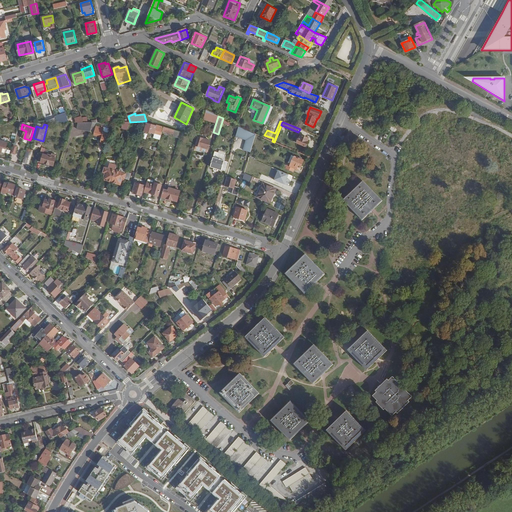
[(155,133),(161,135),(163,131),(163,130),(161,129),(161,127),(152,125),(150,133),(155,135),(155,133)]
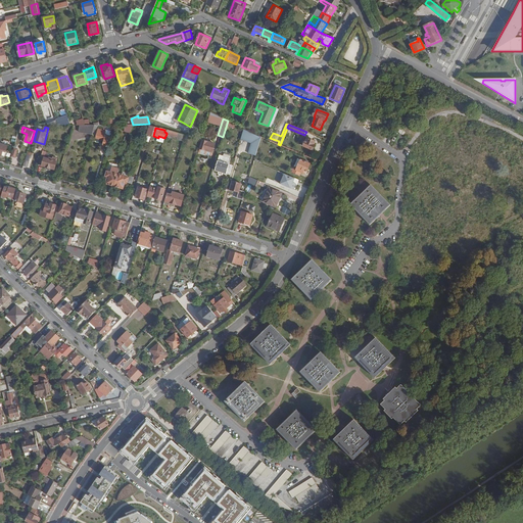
[(101,148),(107,150),(111,137),(105,135),(106,131),(99,129),(96,138),(104,140),(101,148)]
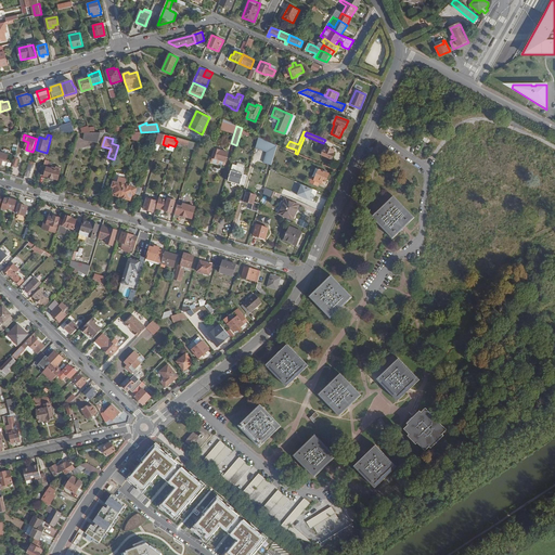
[(265,163),(272,165),(278,145),(259,137),(256,149),(267,152),(265,163)]
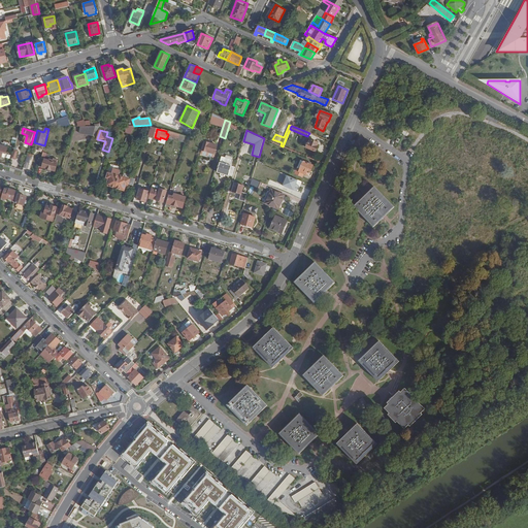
[(185,142),(187,136),(169,131),(168,134),(168,135),(179,138),(179,139),(183,140),(182,141),(185,142)]
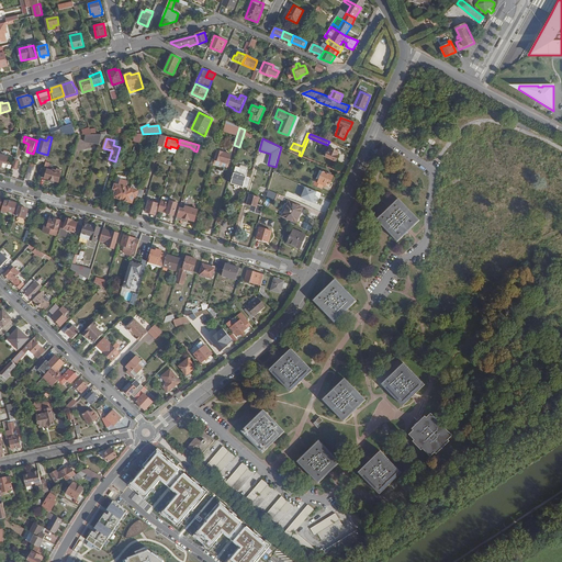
[(336,161),(338,157),(337,156),(338,152),(330,148),(329,153),(328,153),(326,157),(336,161)]
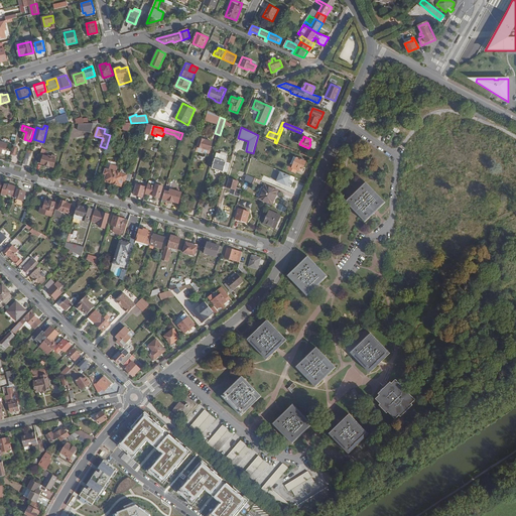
[(200,138),(198,147),(210,150),(211,146),(212,146),(213,142),(203,139),(200,138)]
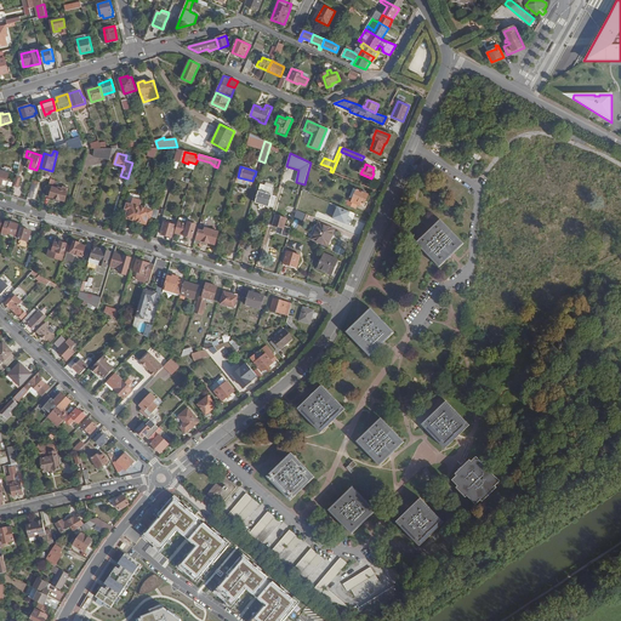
[(274,208),(277,197),(273,195),(274,188),(261,183),(258,192),(256,191),(254,201),(255,201),(255,203),(269,208),(269,206),(274,208)]
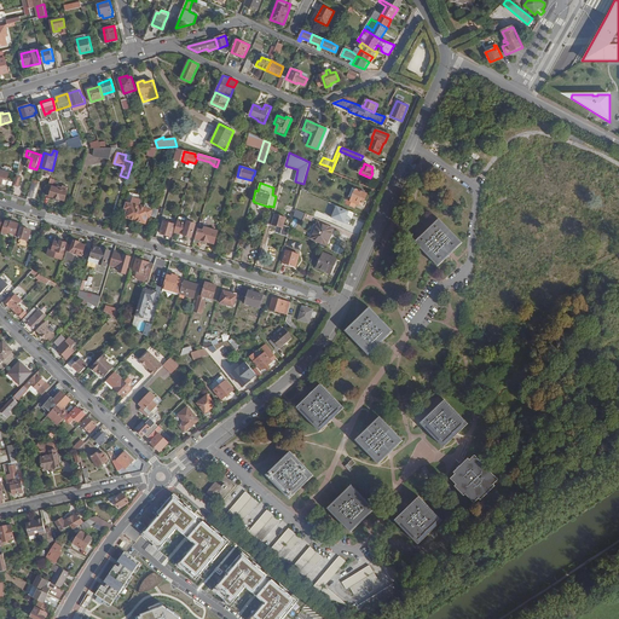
[(50,185),(46,195),(50,196),(51,196),(64,200),(68,191),(68,186),(63,185),(62,187),(58,186),(58,187),(53,186),(50,185)]
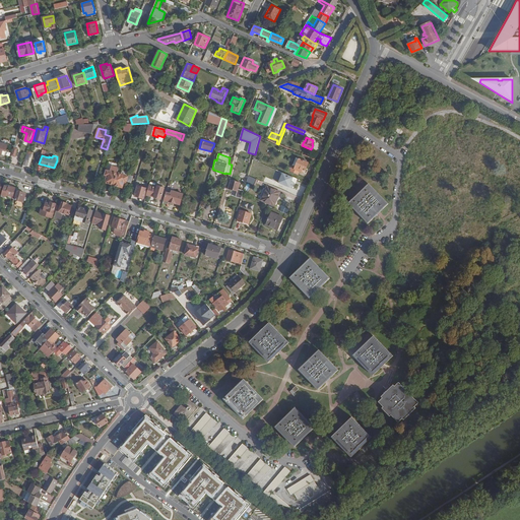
[(290,172),(298,175),(299,171),(304,174),(309,163),(297,158),(294,166),(296,167),(295,169),(291,168),(290,172)]
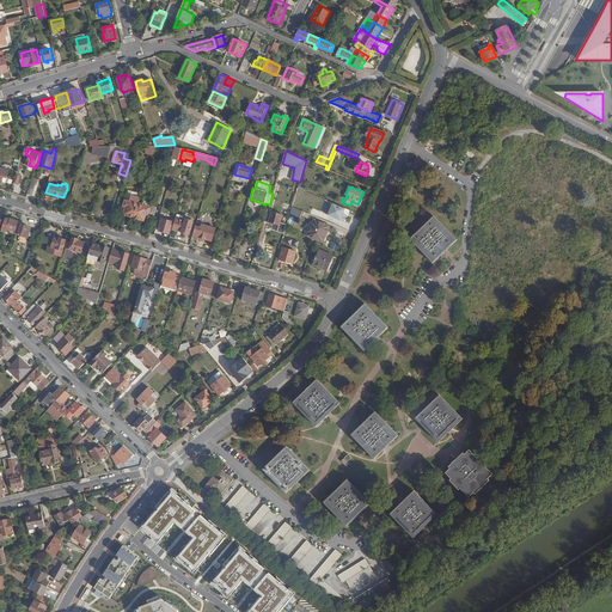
[(139,203),(140,197),(133,195),(130,201),(127,200),(124,206),(127,207),(124,215),(134,218),(139,203)]
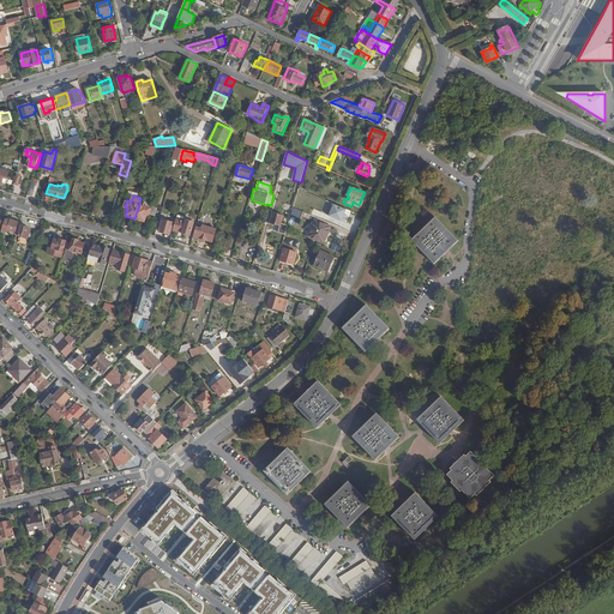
[(139,204),(134,218),(144,222),(146,214),(155,216),(157,209),(152,206),(151,209),(149,208),(150,203),(145,202),(144,206),(139,204)]
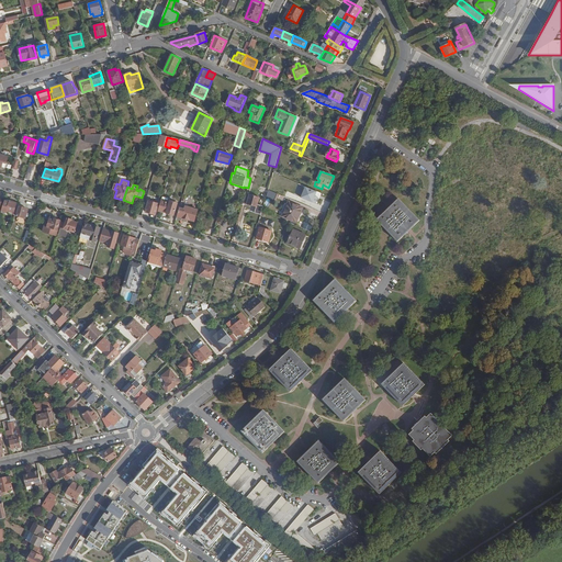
[(305,188),(301,198),(315,204),(317,199),(315,197),(316,192),(305,188)]
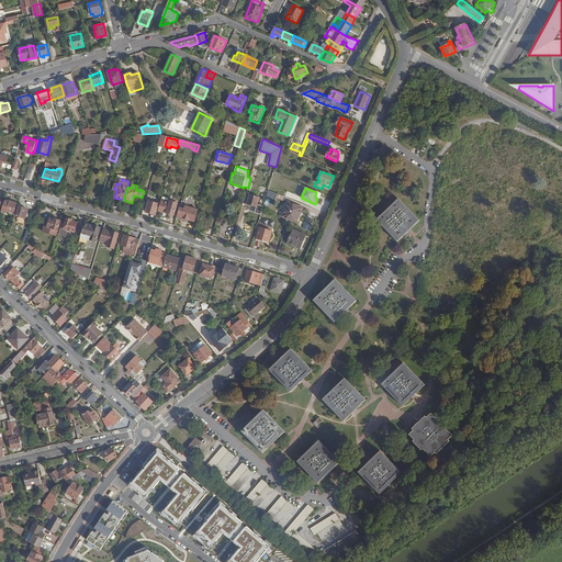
[(278,194),(268,190),(267,198),(274,201),(278,194)]
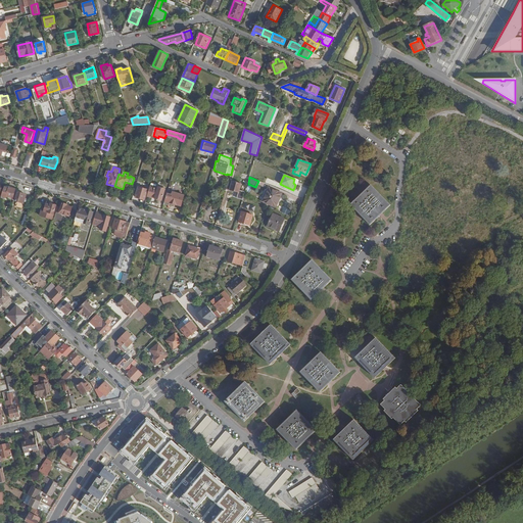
[(241,184),(229,180),(227,188),(239,193),(238,197),(243,199),(244,196),(245,192),(239,191),(241,184)]
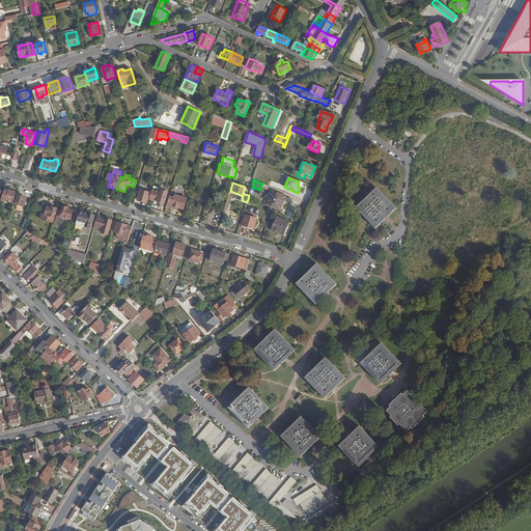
[(154,186),(150,199),(165,203),(168,192),(159,190),(160,188),(154,186)]
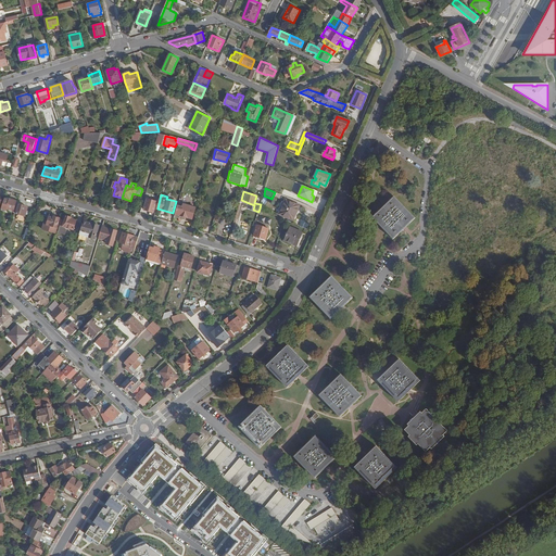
[(414,218),(394,198),(374,217),(393,238),(414,218)]
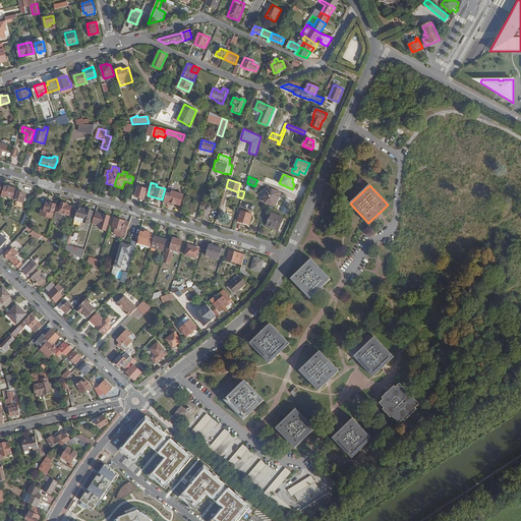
[(14,198),(16,191),(14,191),(15,189),(9,187),(8,188),(4,186),(2,196),(6,197),(6,195),(8,196),(7,197),(10,198),(10,197),(14,198)]
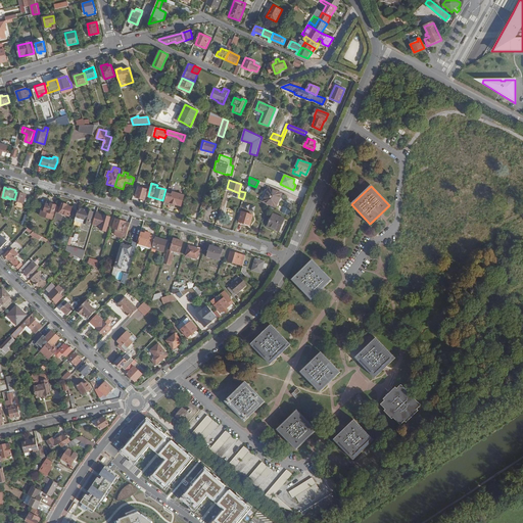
[(148,190),(139,187),(136,197),(145,200),(148,190)]
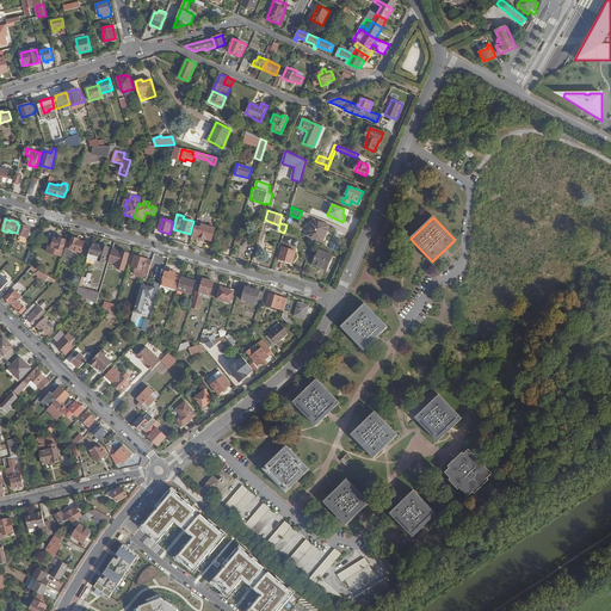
[(322,241),(328,227),(315,221),(308,235),(322,241)]
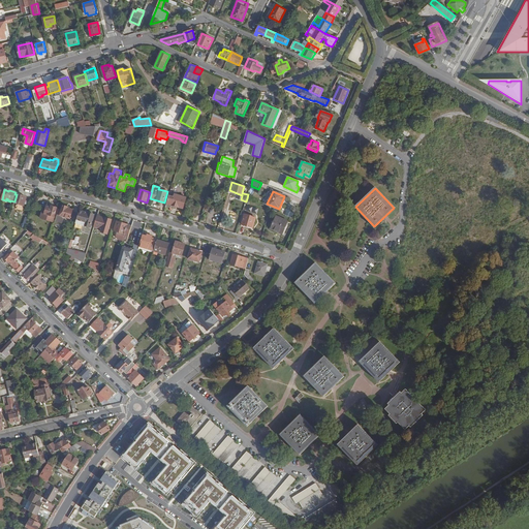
[(167,204),(178,207),(183,209),(187,197),(170,193),(167,204)]
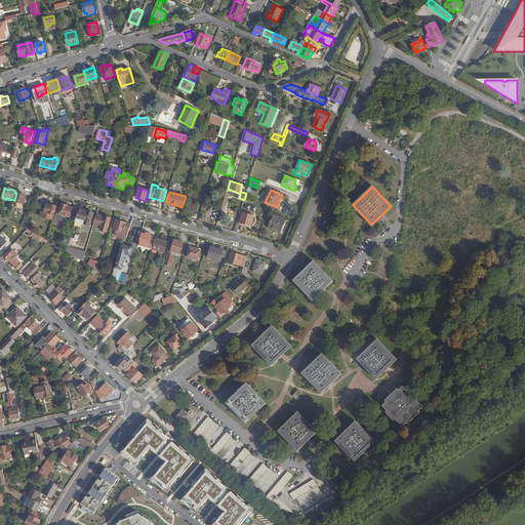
[(14,200),(13,200),(16,201),(15,202),(22,204),(23,202),(25,202),(26,200),(24,199),(25,196),(21,195),(21,194),(17,193),(17,194),(16,193),(14,200)]
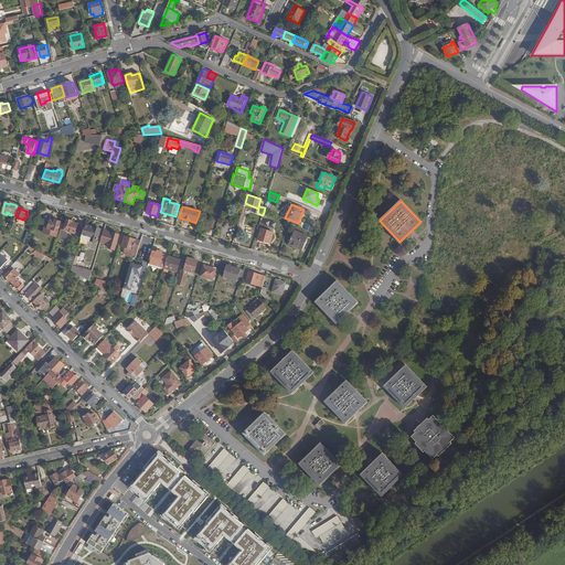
[(56,236),(61,221),(55,220),(54,221),(51,220),(50,223),(46,222),(45,227),(46,228),(45,233),(56,236)]
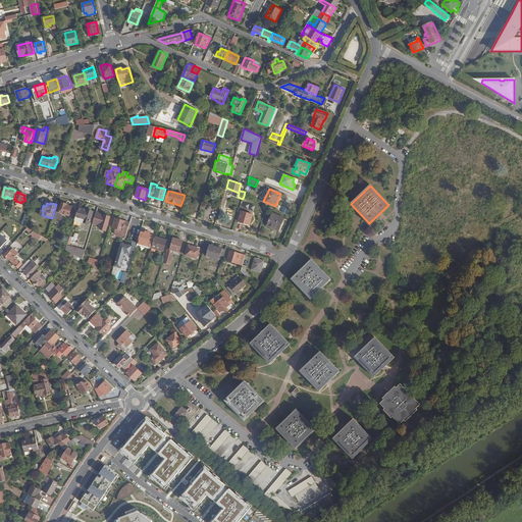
[(55,214),(55,216),(58,217),(60,213),(69,215),(72,207),(66,205),(66,204),(61,203),(60,208),(57,207),(55,214)]
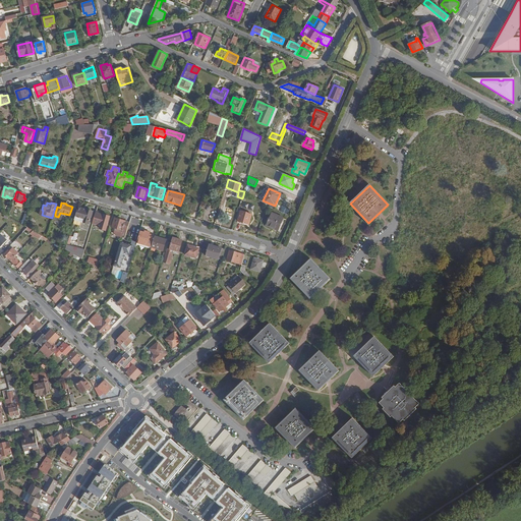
[(287,214),(289,208),(282,206),(280,212),(287,214)]
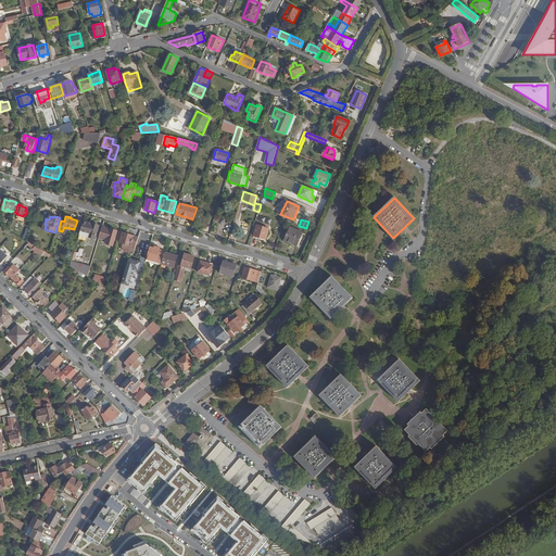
[(84,222),(80,231),(89,235),(88,238),(95,239),(99,226),(92,224),(92,225),(84,222)]
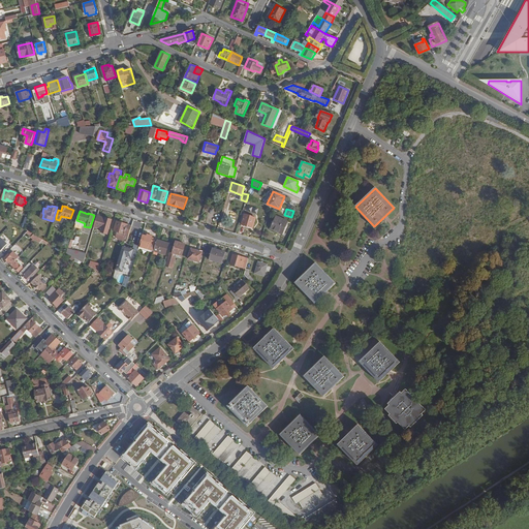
[(253,227),(255,218),(245,214),(242,224),(253,227)]
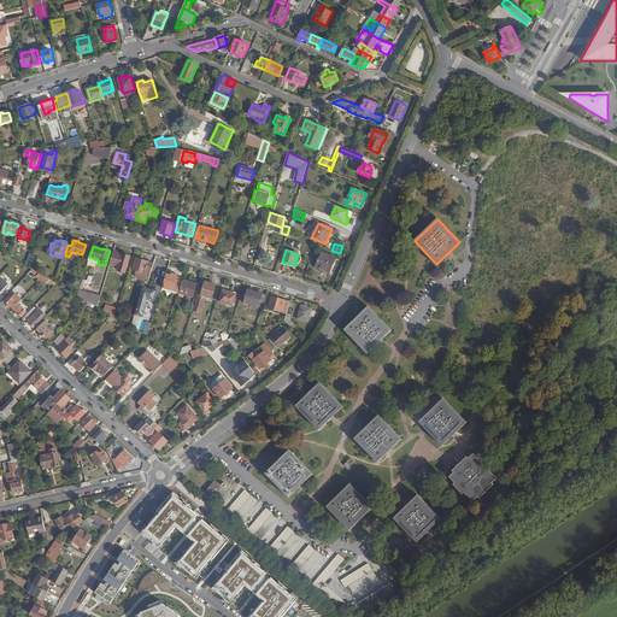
[(121,266),(119,268),(118,270),(125,272),(130,257),(127,256),(125,256),(113,252),(111,263),(121,266)]
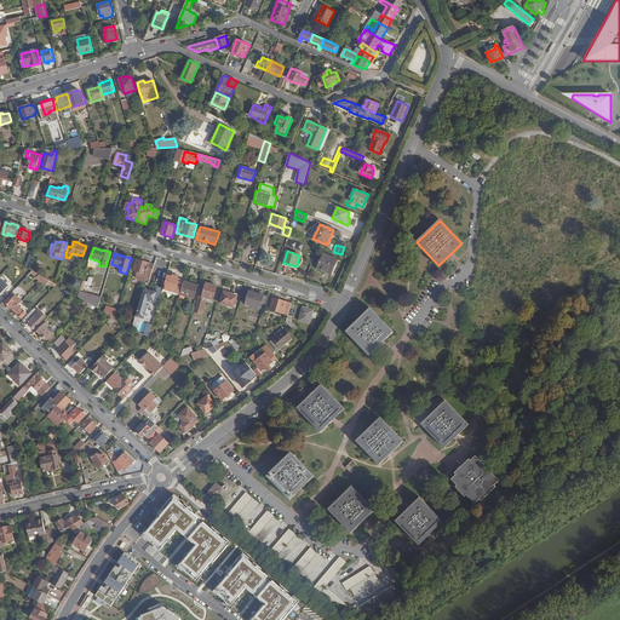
[(317,269),(332,275),(338,260),(325,253),(317,269)]
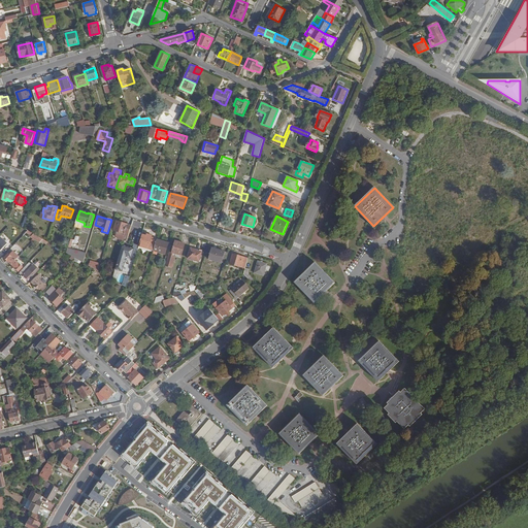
[(127,240),(132,226),(117,222),(113,231),(117,232),(116,237),(118,238),(118,239),(123,240),(123,238),(127,240)]
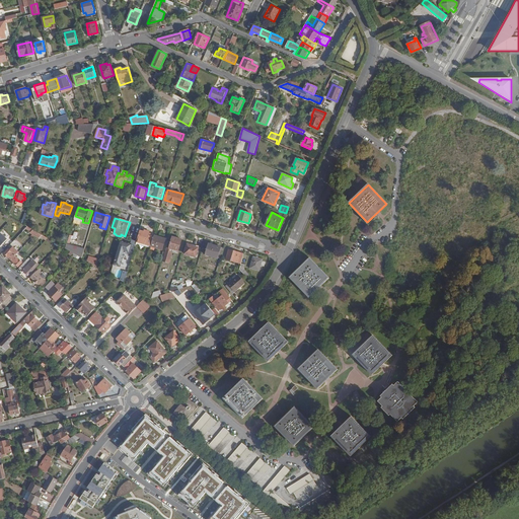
[(151,245),(154,236),(150,235),(150,234),(149,233),(149,231),(144,230),(144,231),(140,230),(137,241),(151,245)]
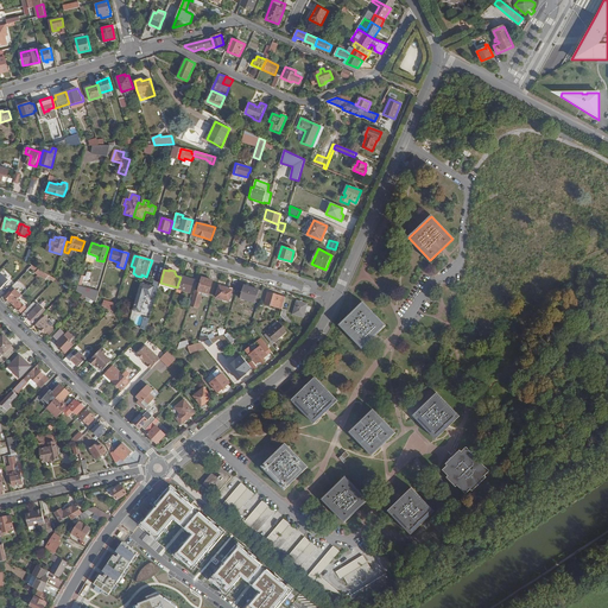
[(56,279),(43,272),(39,276),(46,279),(48,278),(54,282),(56,279)]
